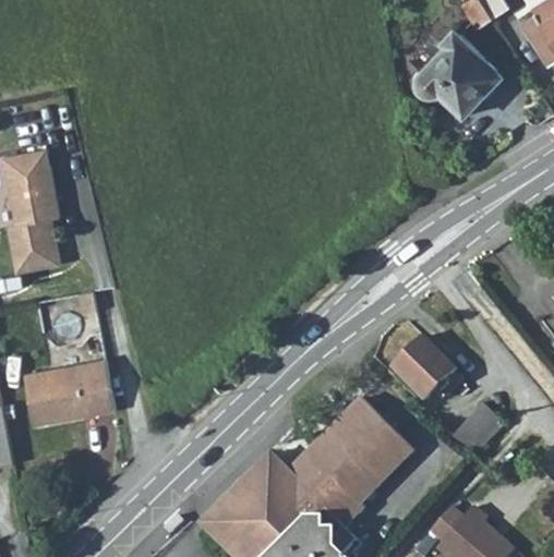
[(476,27),(490,19),(477,0),(462,0),(459,2),(476,27)]
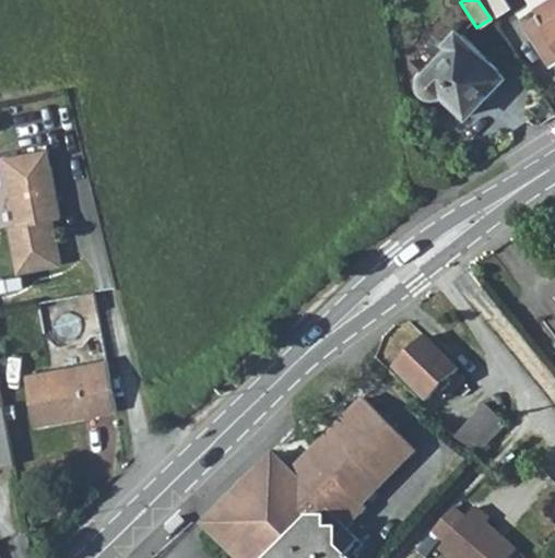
[(554,0),(543,0),(530,9),(533,14),(534,14),(541,24),(554,14),(554,0)]
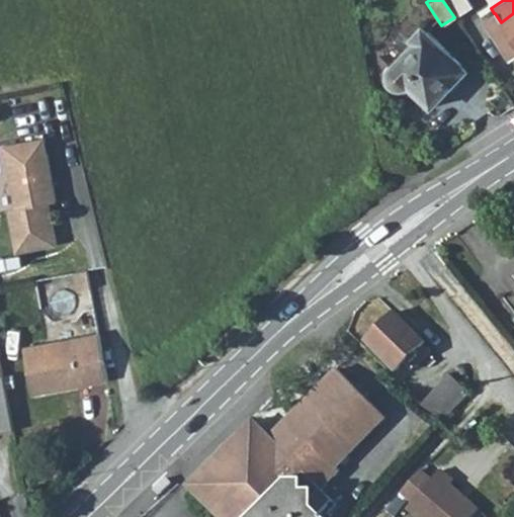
[(506,62),(513,56),(513,13),(501,22),(495,13),(494,13),(481,21),(506,62)]
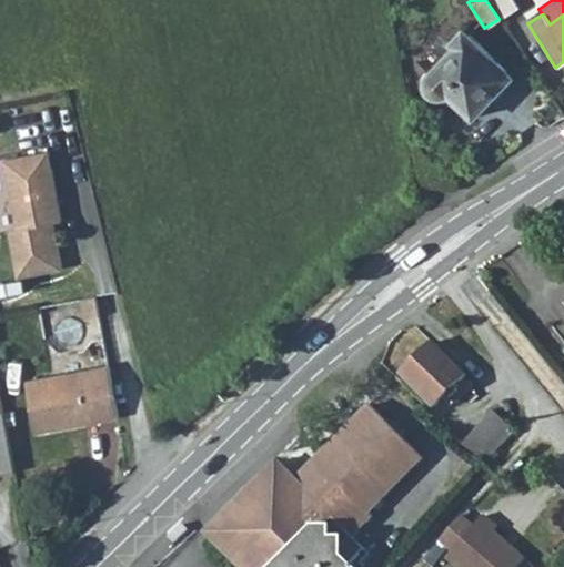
[(510,77),(465,32),(426,71),(423,74),(422,78),(422,82),(422,87),(424,90),(429,93),(434,95),(440,94),(444,92),(446,91),(471,114),(510,77)]
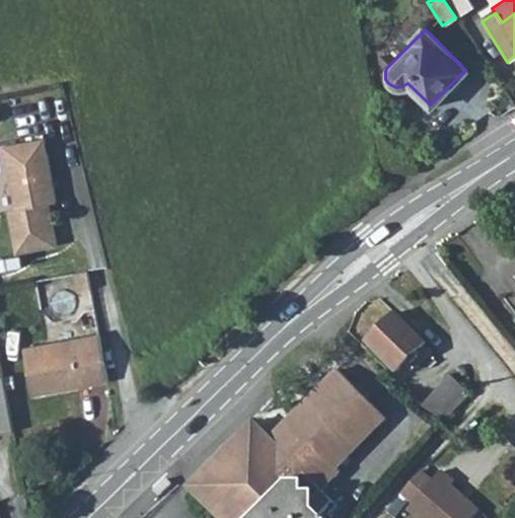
[(40,142),(0,147),(8,210),(1,211),(8,260),(48,254),(42,212),(50,211),(40,142)]
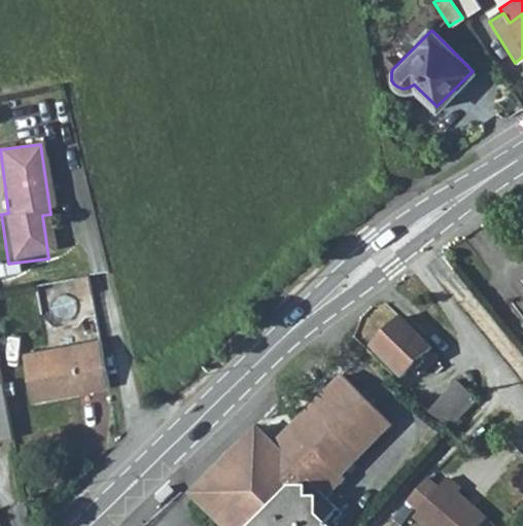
[(398,377),(427,348),(398,319),(369,348),(398,377)]
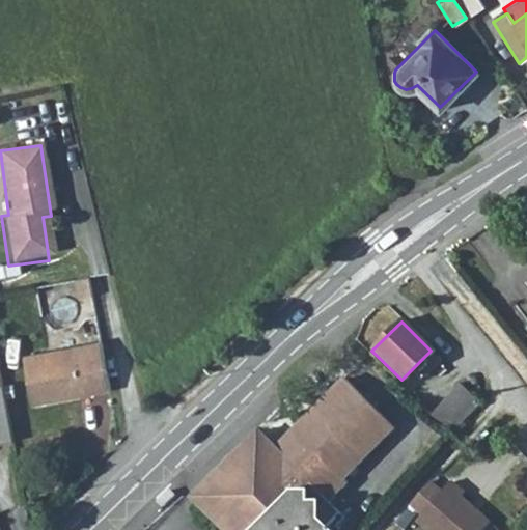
[(86,398),(107,394),(99,346),(21,357),(28,406),(75,399),(78,395),(85,394),(86,398)]
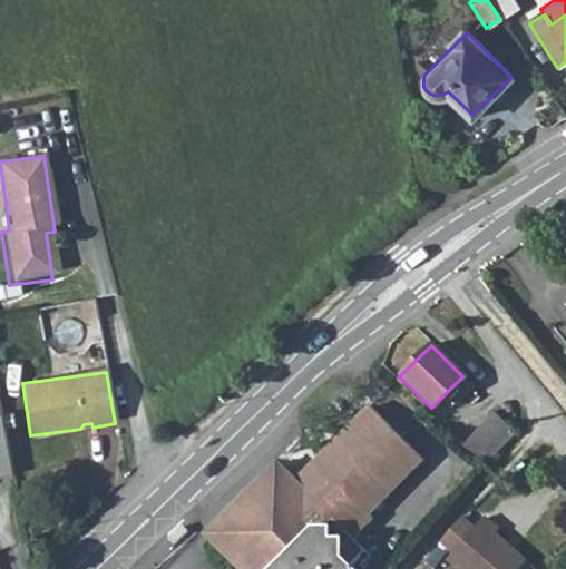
[(275,466),(204,537),(237,568),(348,568),(334,556),(370,517),(368,514),(422,459),(370,408),(294,486),(275,466)]
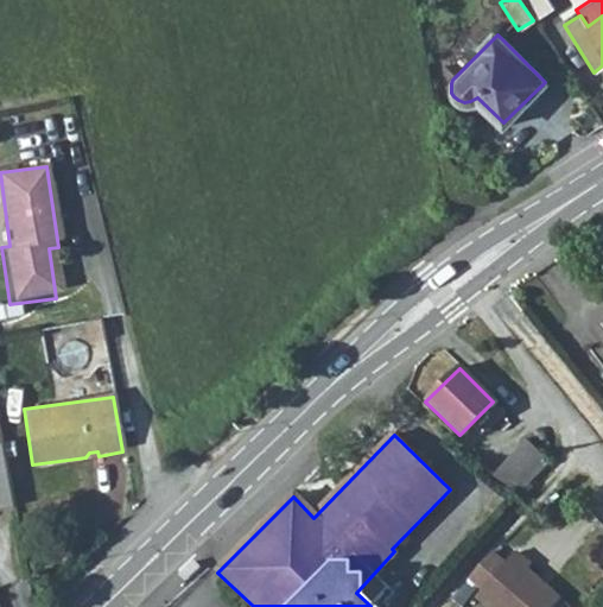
[(522,441),(492,475),(515,495),(545,462),(522,441)]
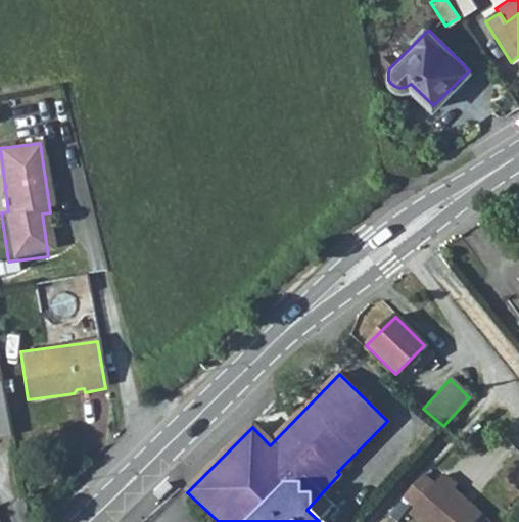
[(0,436),(10,435),(0,381),(0,436)]
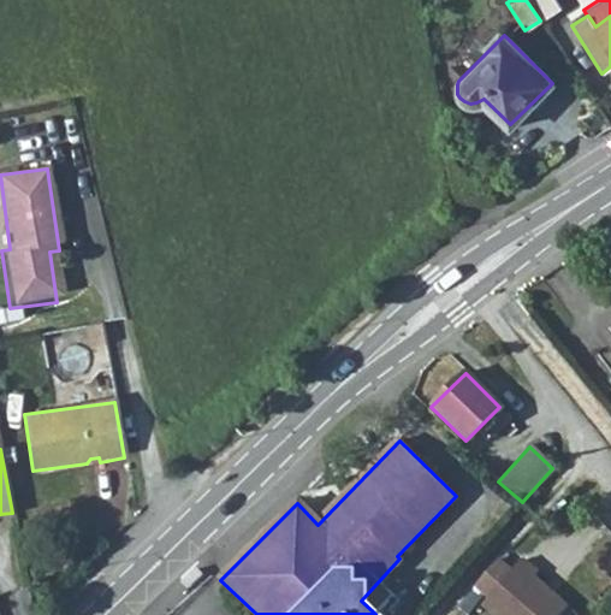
[(474,583),(487,595),(512,567),(499,555),(474,583)]
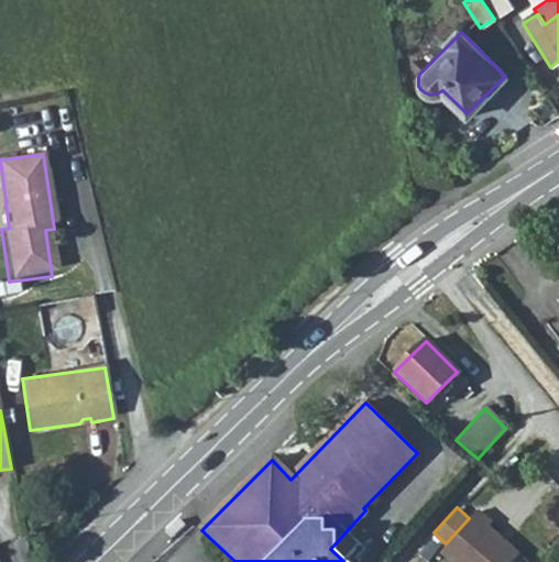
[(489,521),(475,510),(469,518),(446,543),(440,549),(452,561),(505,561),(514,553),(485,526),(489,521)]
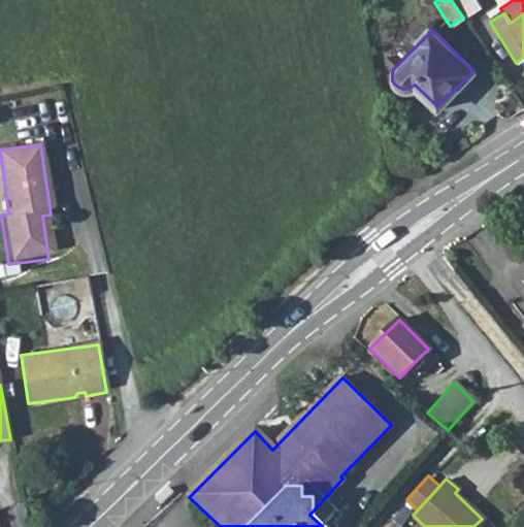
[(168,491),(165,487),(151,500),(158,507),(171,494),(168,491)]
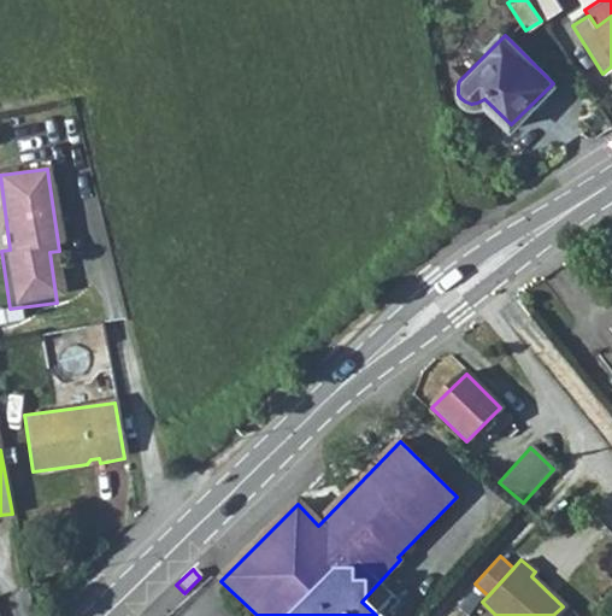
All buildings are outlined.
